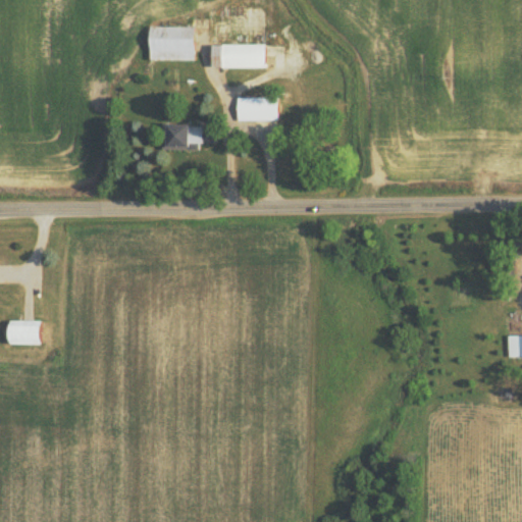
[(196,24),(150,23),(150,58),(195,59),(196,24)]
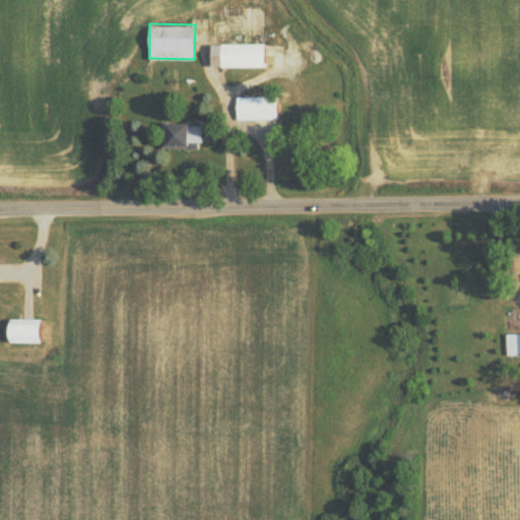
[(264,42),(211,43),(211,66),(264,66),(264,42)]
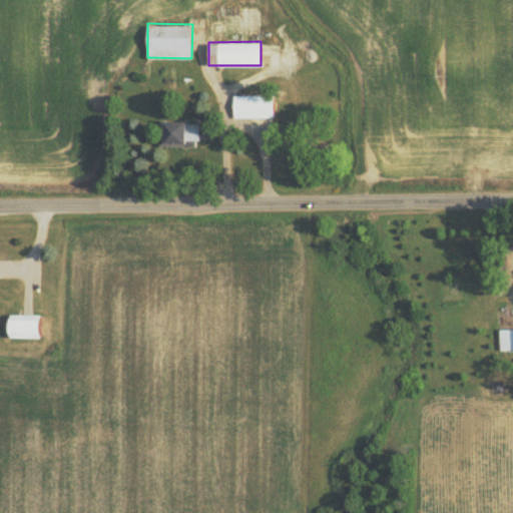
[(275,94),(234,94),(234,117),(275,116),(275,94)]
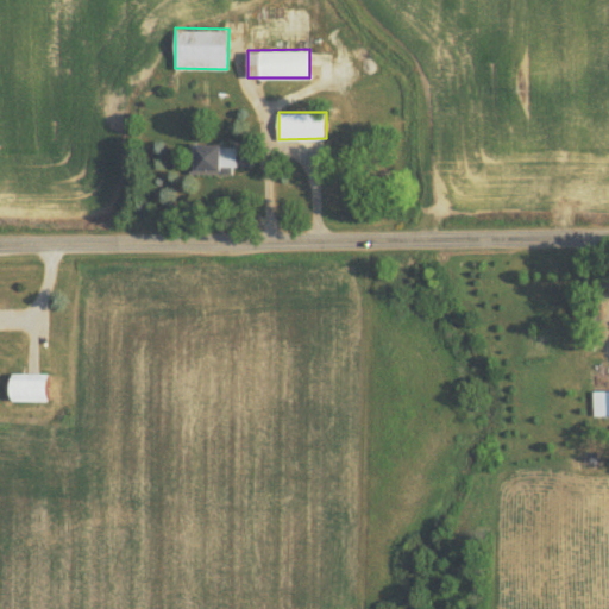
[(252,167),(252,145),(195,145),(195,176),(221,175),(221,167),(252,167)]
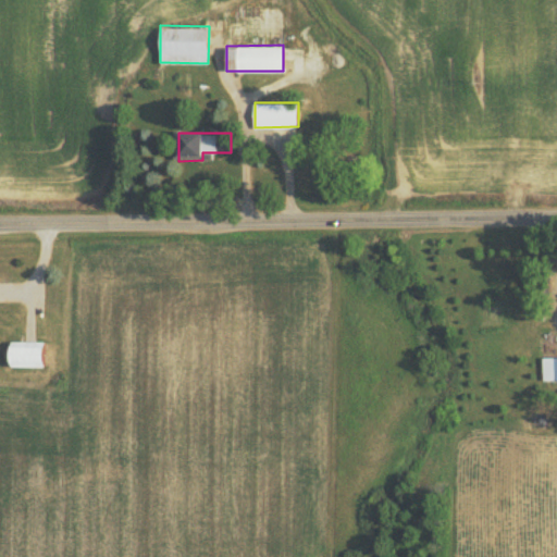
[(10,366),(45,367),(45,341),(10,341),(10,366)]
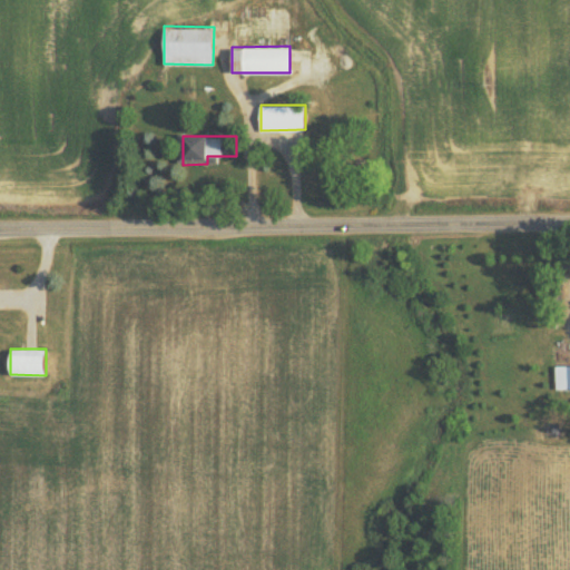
[(569,387),(569,364),(553,364),(554,389),(569,387)]
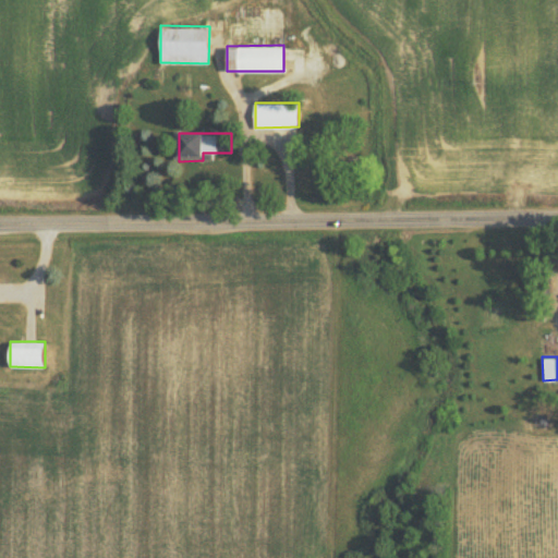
All buildings are outlined.
